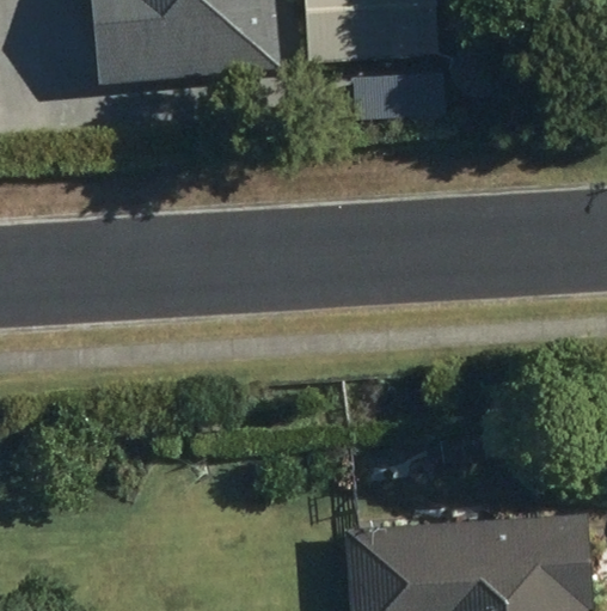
[(91,0),(102,85),(281,66),(274,0),(91,0)]
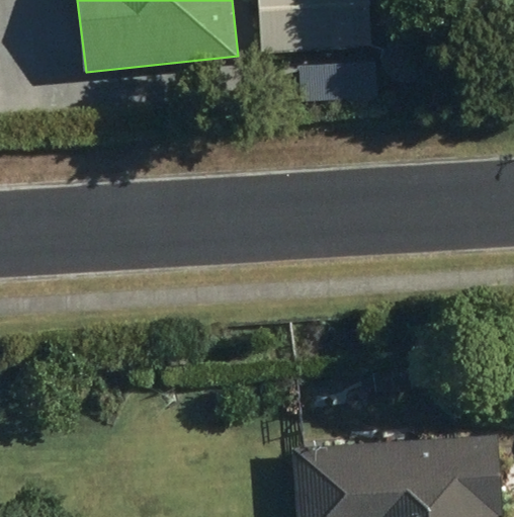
[(369,0),(257,0),(259,51),(372,47),(369,0)]
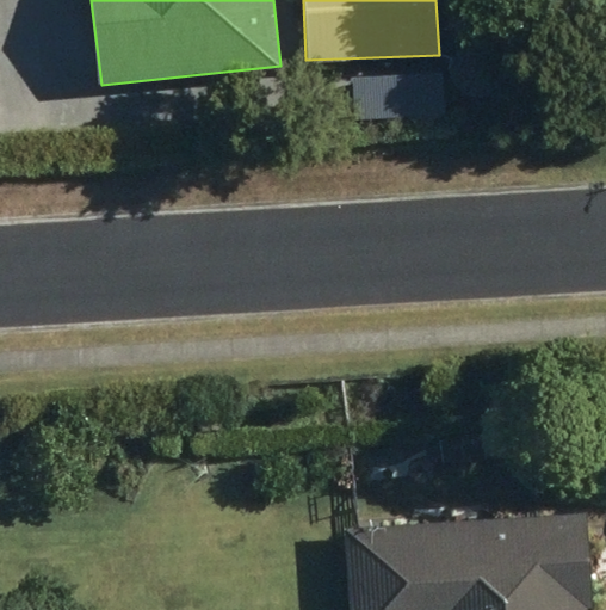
[(382,76),(353,78),(354,105),(383,104),(382,76)]
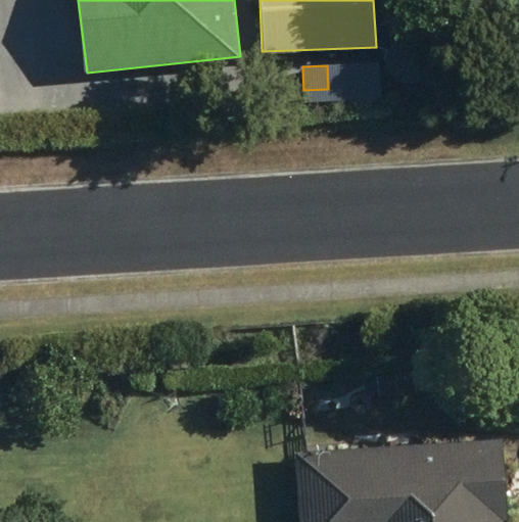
[(383,77),(354,78),(355,104),(384,103),(383,77)]
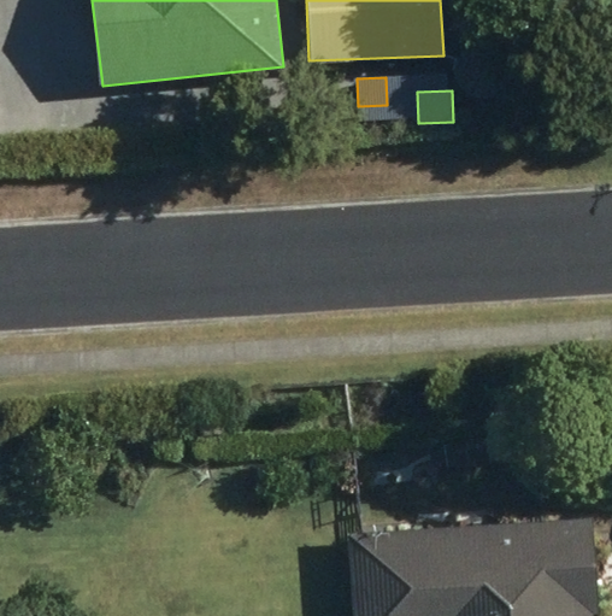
[(592,615),(592,614),(598,612),(592,518),(349,535),(354,615),(592,615)]
